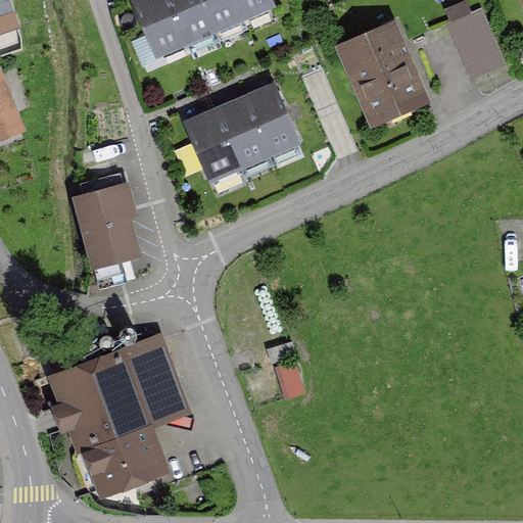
[(11,0),(0,0),(0,34),(21,27),(11,0)]
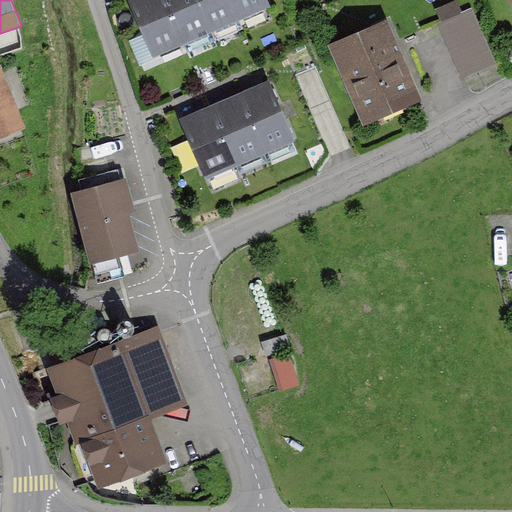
[(128,0),(153,57),(179,46),(159,0),(128,0)]
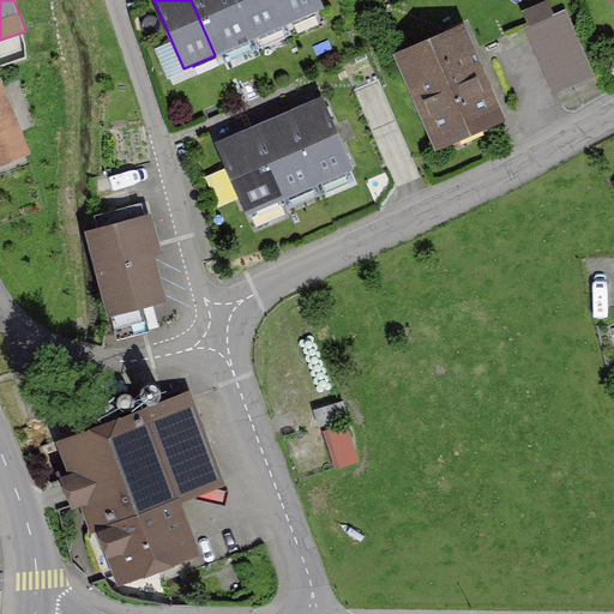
[(191,0),(215,55),(251,41),(234,0),(191,0)]
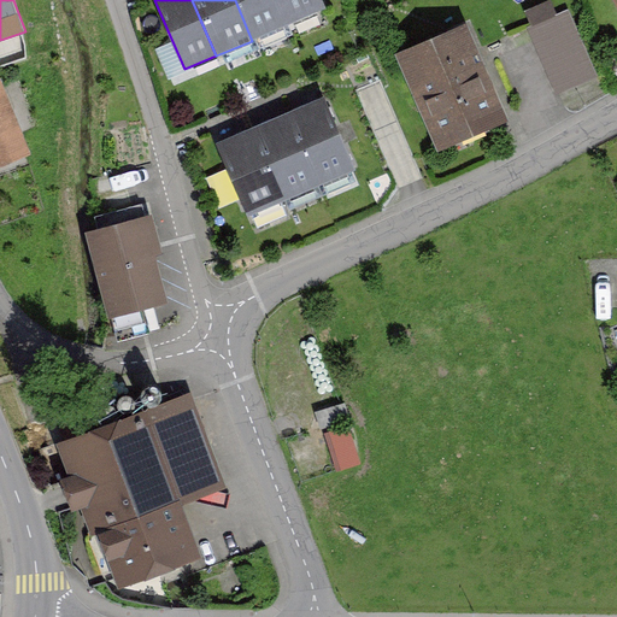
[(235,0),(252,41),(286,27),(275,0),(235,0)]
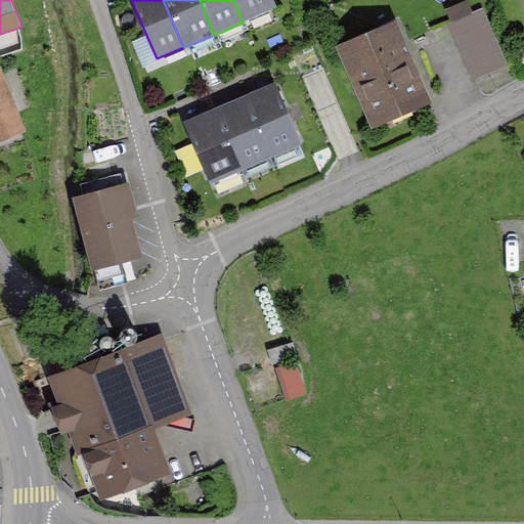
[(271,0),(233,0),(243,23),(275,9),(271,0)]
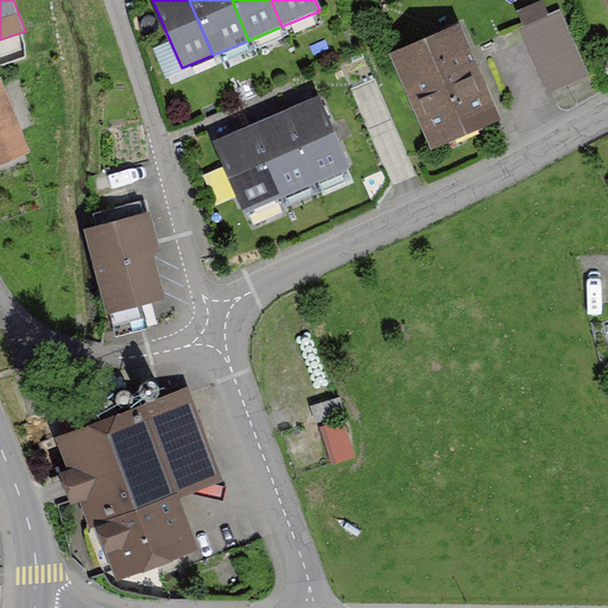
[(544,0),(537,0),(517,8),(524,25),(520,26),(549,93),(591,74),(562,5),(549,11),(544,0)]
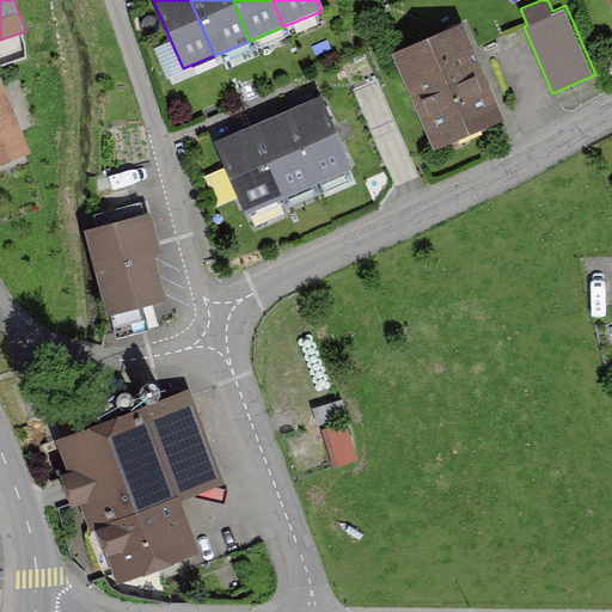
[(507,117),(469,24),(398,53),(436,146),(507,117)]
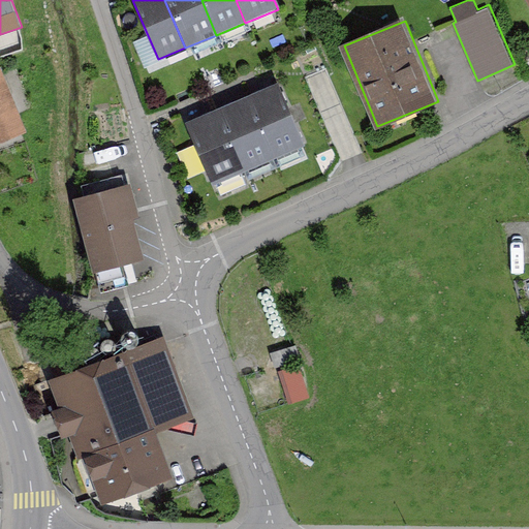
[(0,63),(0,62),(0,138),(27,128),(0,63)]
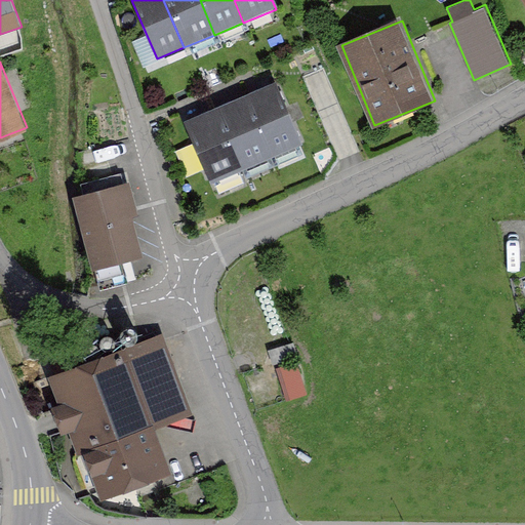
[(249,94),(276,156),(304,144),(277,82),(249,94)]
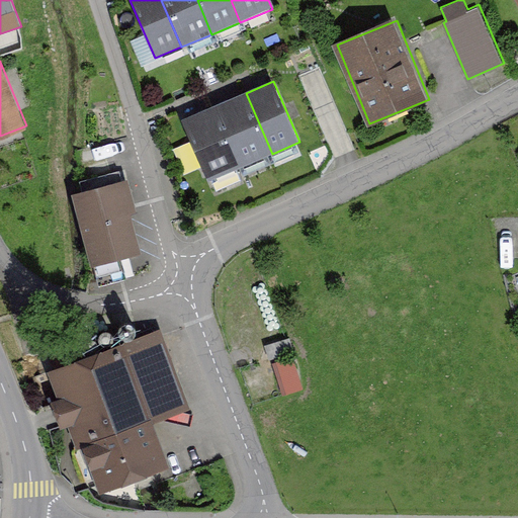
[(272,154),(246,93),(214,106),(241,167),(272,154)]
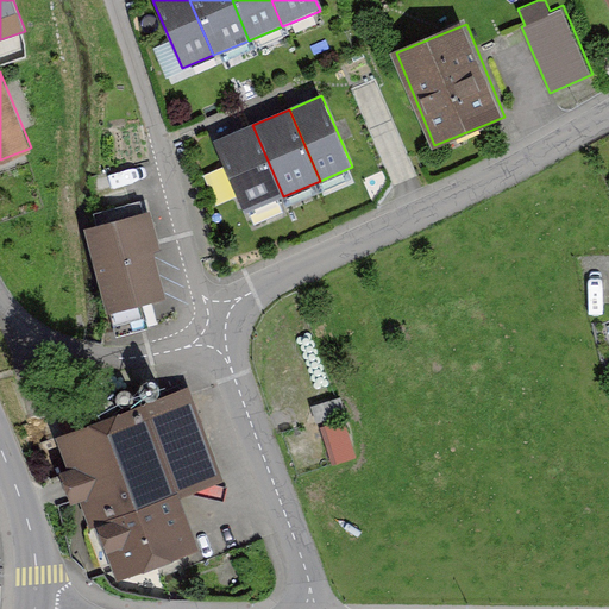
[(250,211),(283,196),(252,125),(219,139),(250,211)]
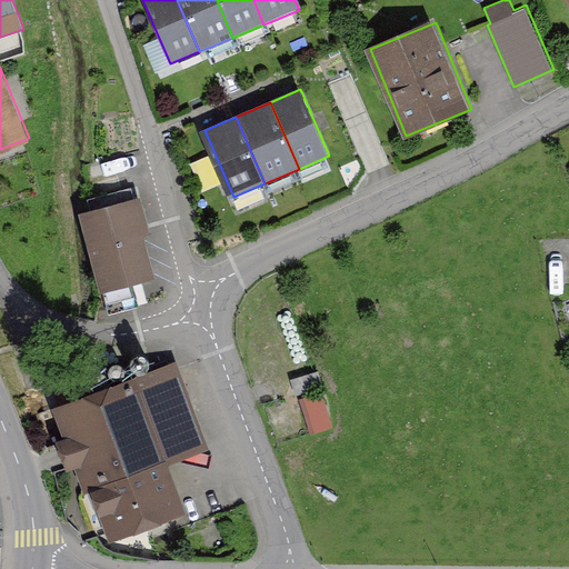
[(160,278),(141,195),(79,209),(98,292),(160,278)]
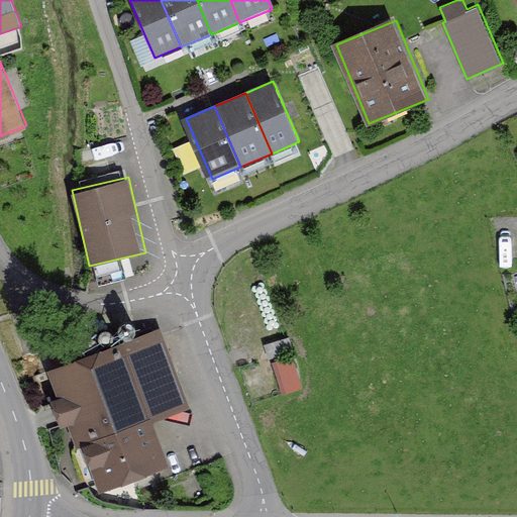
[(189,407),(160,327),(47,369),(58,395),(50,398),(61,424),(68,421),(94,490),(170,461),(153,420),(189,407)]
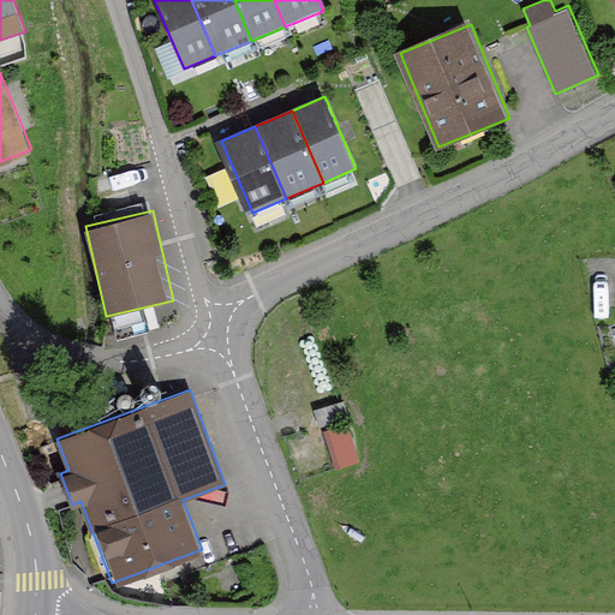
[(315,408),(336,469),(360,460),(339,400),(315,408)]
